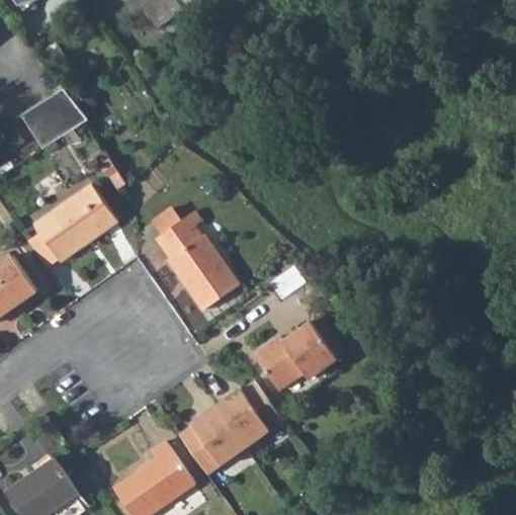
[(177,0),(153,0),(144,7),(160,28),(185,10),(177,0)]
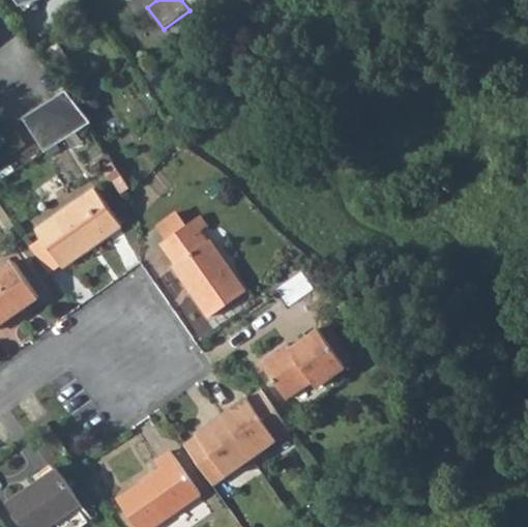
[(181,0),(189,10),(200,2),(198,0),(181,0)]
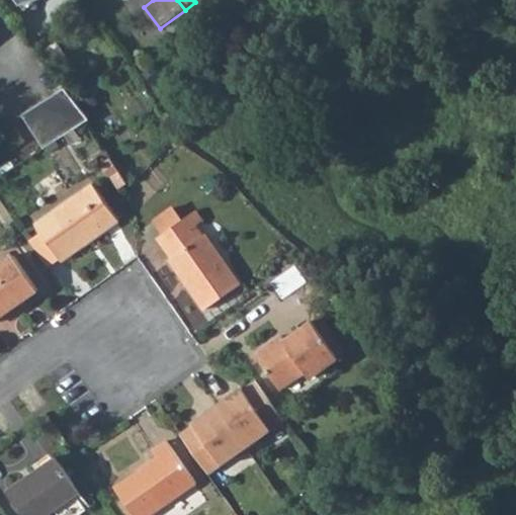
[(24,158),(84,122),(68,98),(60,89),(3,120),(24,158)]
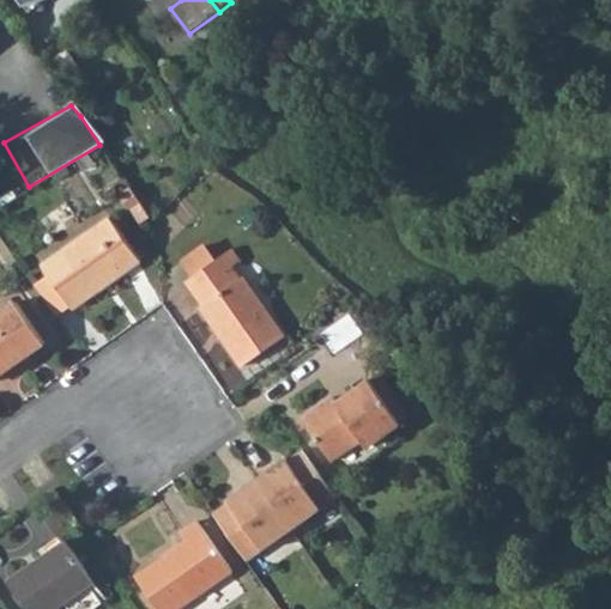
[(139,265),(109,219),(40,267),(68,310),(139,265)]
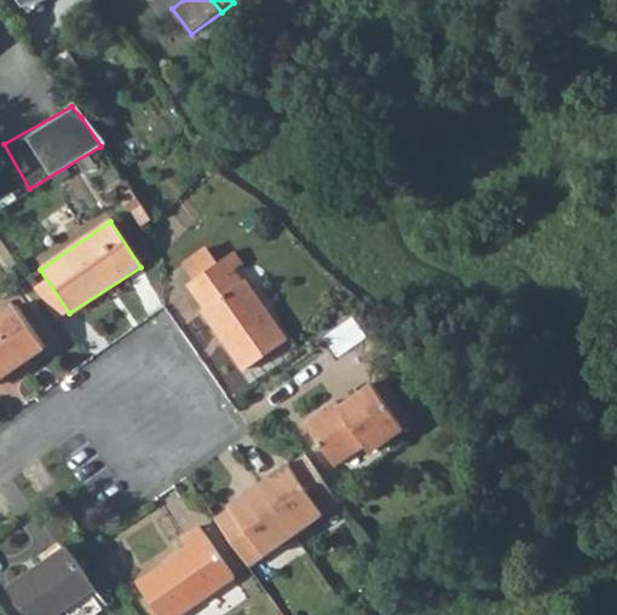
[(241,262),(231,250),(188,280),(206,307),(202,309),(244,371),(287,342),(244,280),(242,282),(232,268),(241,262)]
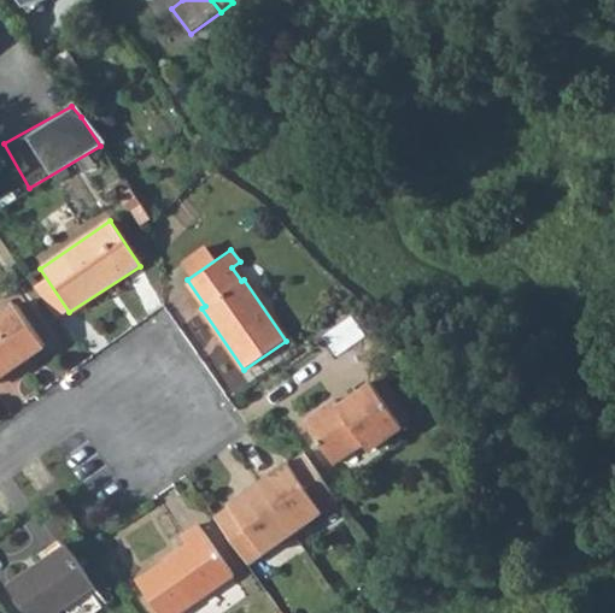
[(0,377),(42,349),(13,306),(0,314),(0,377)]
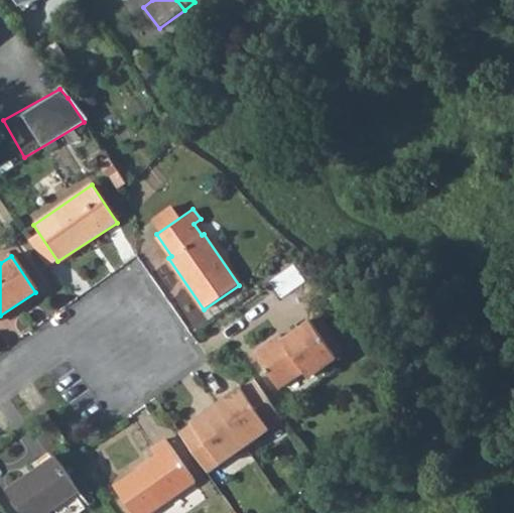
[(282,343),(278,339),(252,358),(276,394),(302,377),(306,383),(343,359),(316,319),(282,343)]
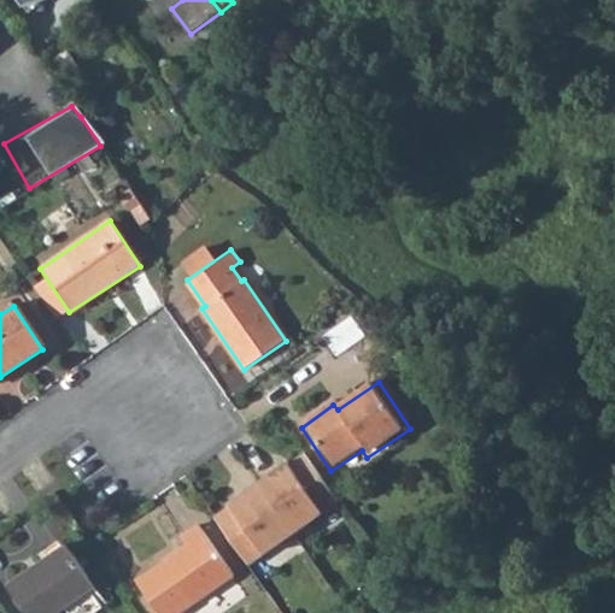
[(283,461),(271,470),(310,524),(335,506),(299,454),(286,465),(283,461)]
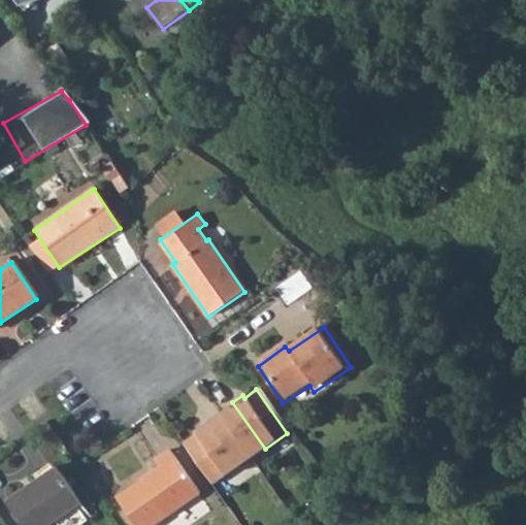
[(232,402),(208,420),(241,468),(264,452),(263,451),(265,449),(232,402)]
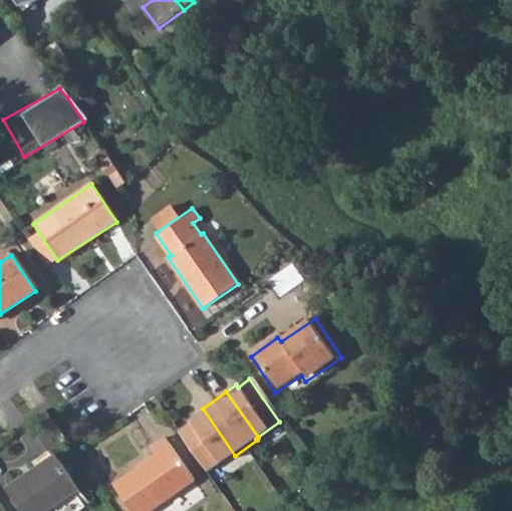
[(192,421),(177,431),(207,473),(225,460),(226,462),(235,456),(203,409),(189,418),(192,421)]
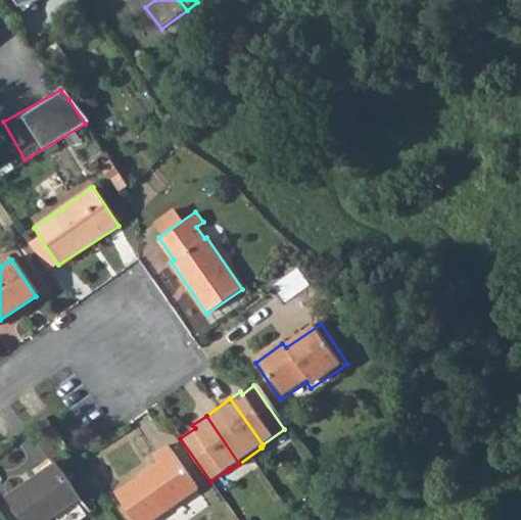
[(152,456),(157,463),(113,493),(132,519),(151,519),(196,489),(167,445),(152,456)]
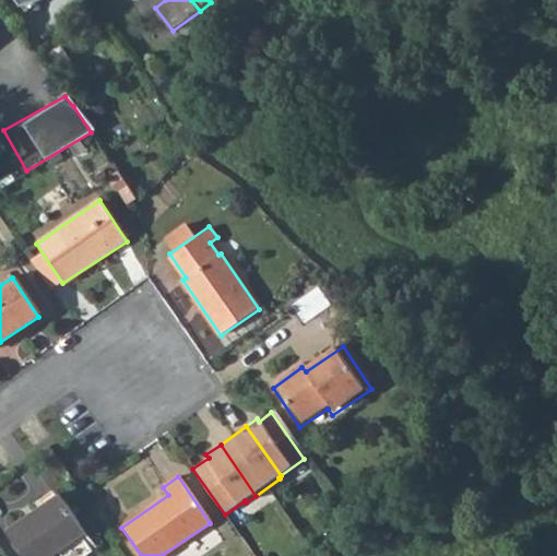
[(59,494),(8,529),(25,555),(49,555),(62,547),(68,555),(86,555),(96,548),(59,494)]
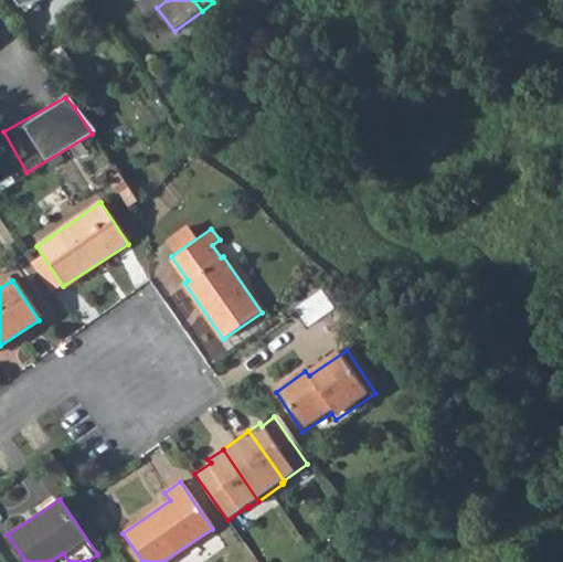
All buildings are outlined.
